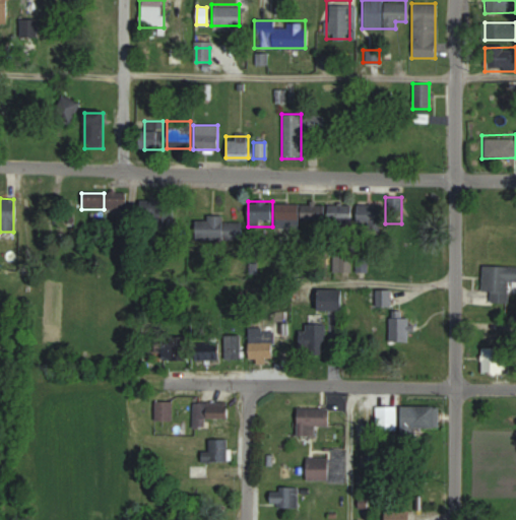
[(274,226),(322,225),(322,203),(274,203),(274,226)]
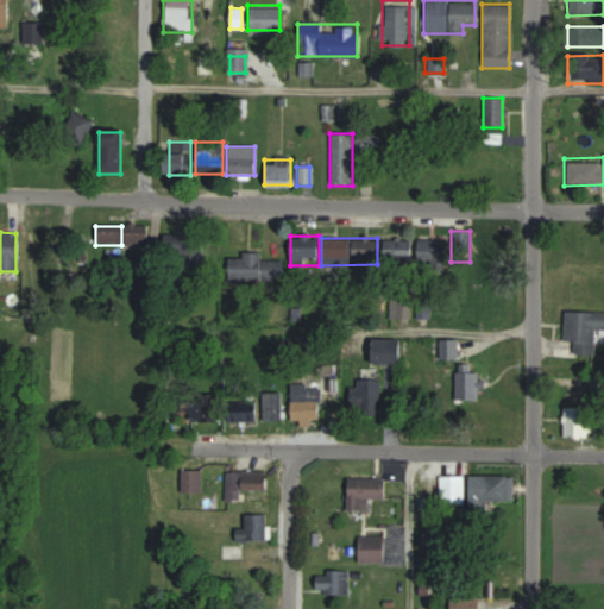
[(411,239),(383,239),(383,263),(411,263),(411,239)]
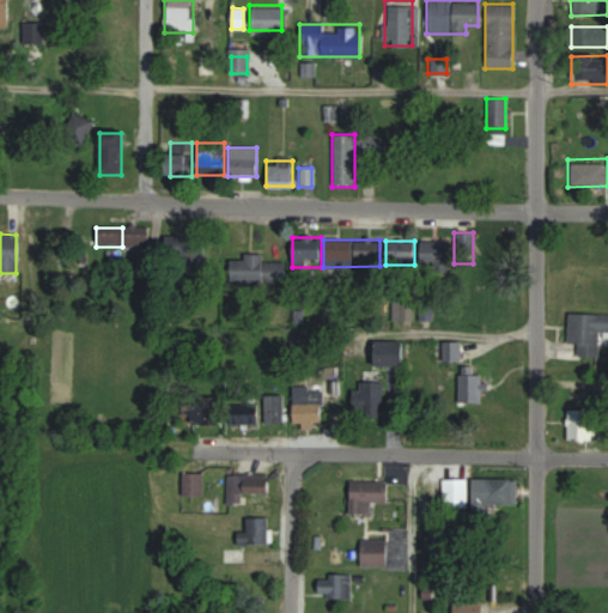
[(420,241),(420,265),(447,265),(447,241),(420,241)]
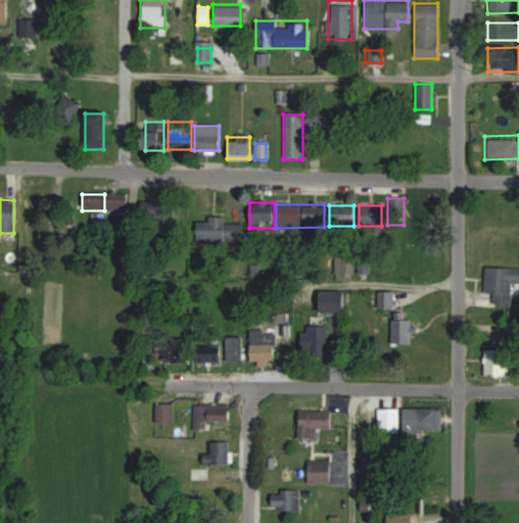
[(140,210),(142,227),(157,225),(156,208),(140,210)]
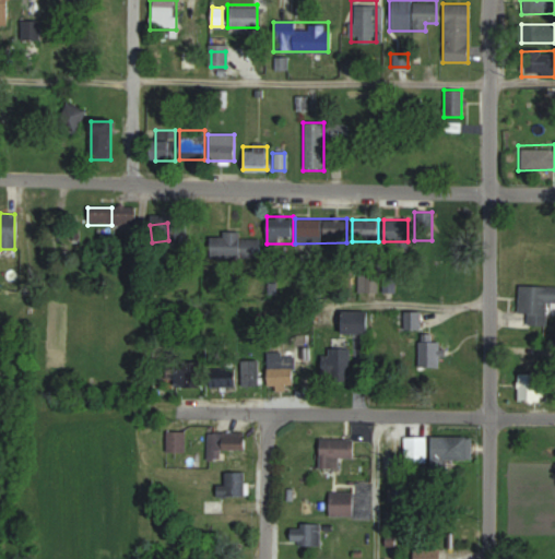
[(257,235),(209,235),(209,260),(257,260),(257,235)]
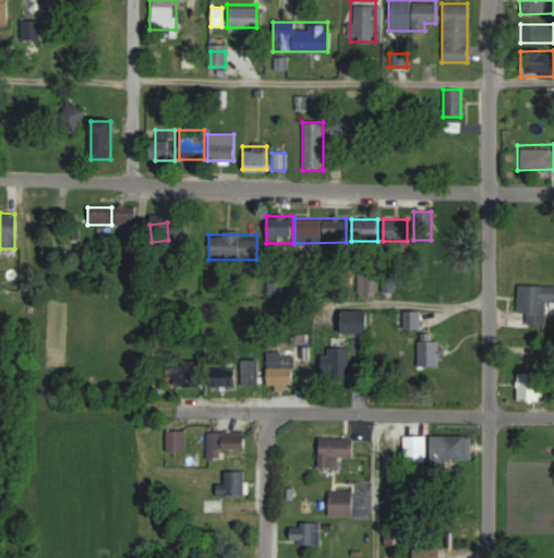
[(374,275),(356,275),(356,291),(374,291),(374,275)]
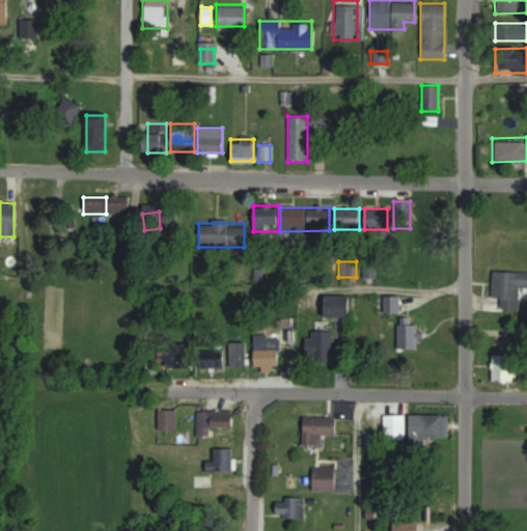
[(526,272),(492,272),(491,306),(520,306),(521,291),(526,291),(526,272)]
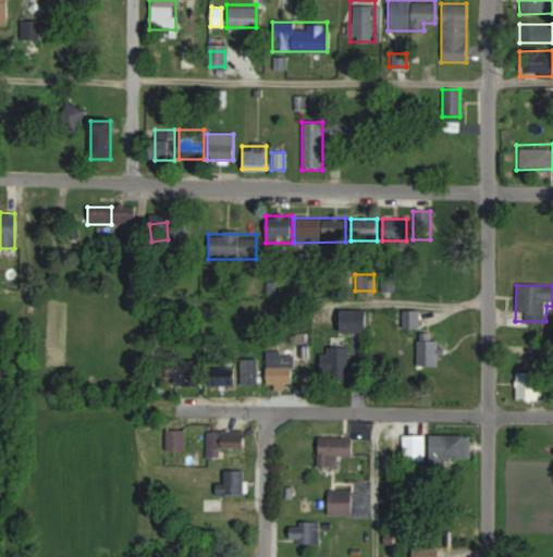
[(366,310),(339,310),(339,333),(366,333),(366,310)]
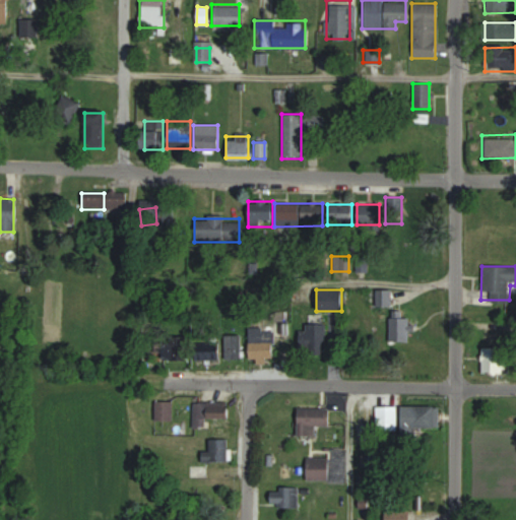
[(387,293),(373,293),(373,307),(387,307),(387,293)]
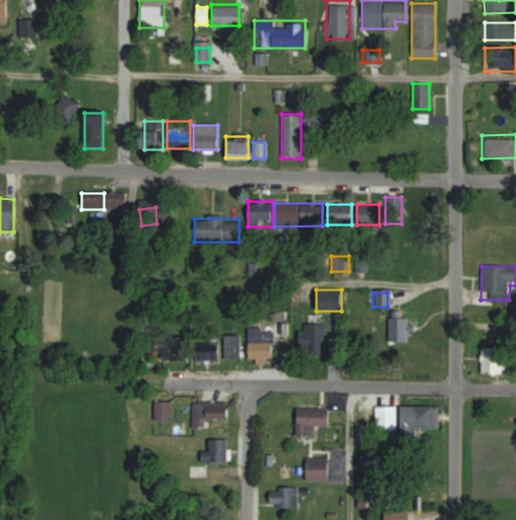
[(407,343),(407,318),(399,318),(399,311),(388,311),(388,343),(407,343)]
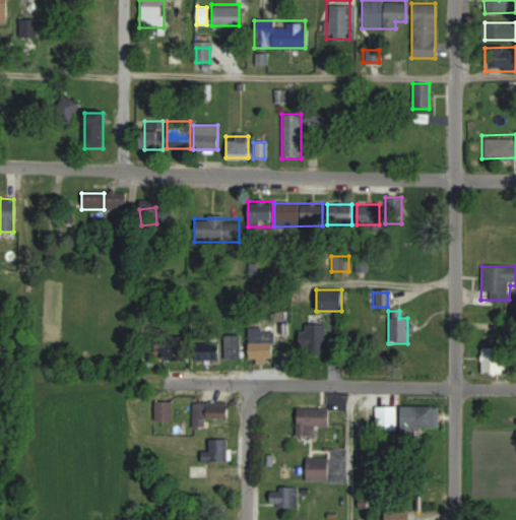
[(322,324),(299,324),(299,351),(322,351),(322,324)]
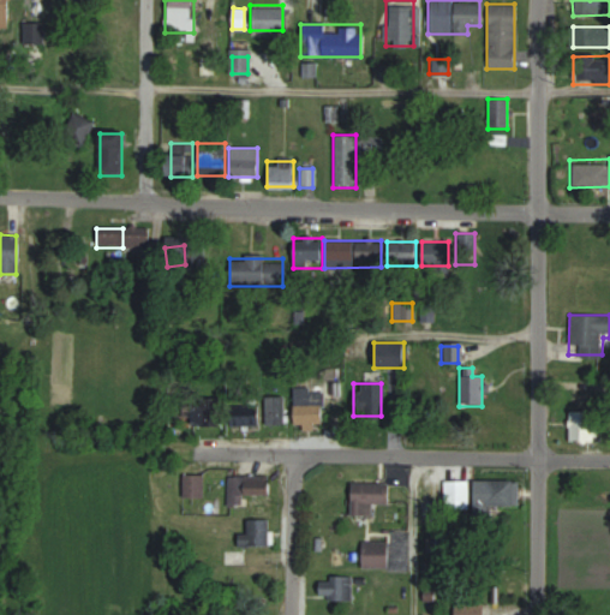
[(292,389),(292,427),(323,427),(323,389),(292,389)]
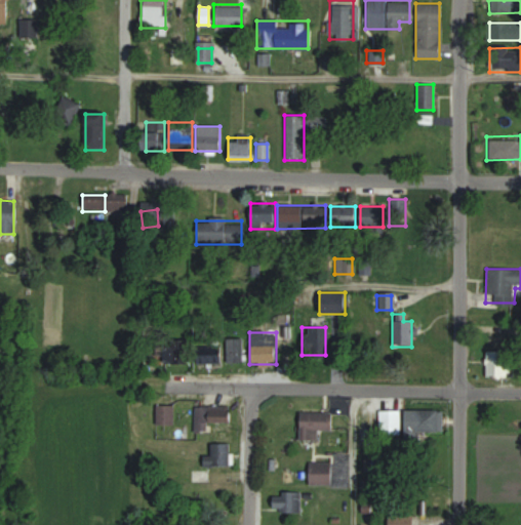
[(225,339),(225,365),(241,365),(241,339),(225,339)]
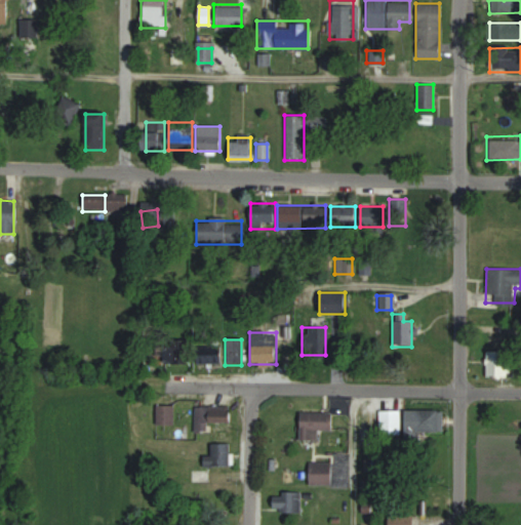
[(189,340),(162,340),(162,363),(189,363),(189,340)]
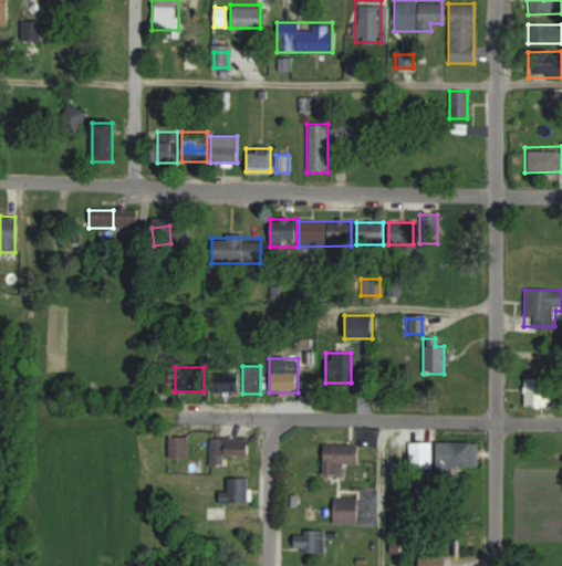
[(211,392),(237,392),(237,374),(211,374),(211,392)]
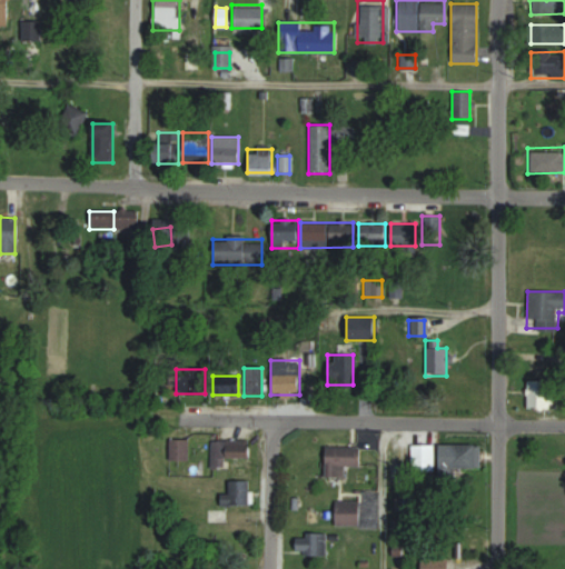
[(527,409),(552,409),(552,379),(527,379),(527,409)]
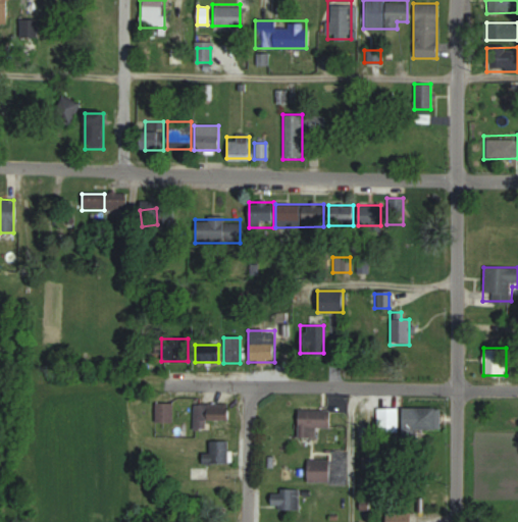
[(154,421),(170,421),(170,404),(154,404),(154,421)]
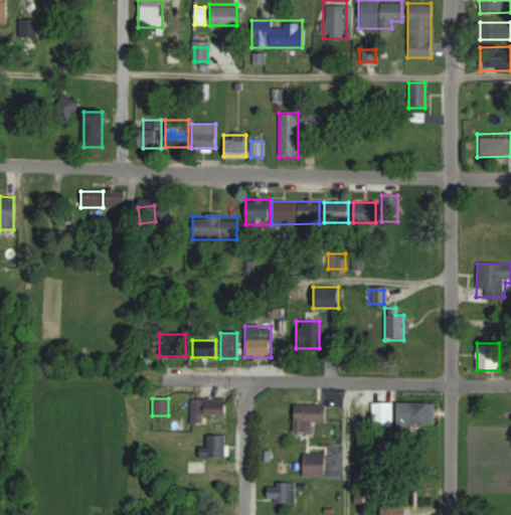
[(202,414),(225,414),(225,398),(190,398),(190,423),(202,423),(202,414)]
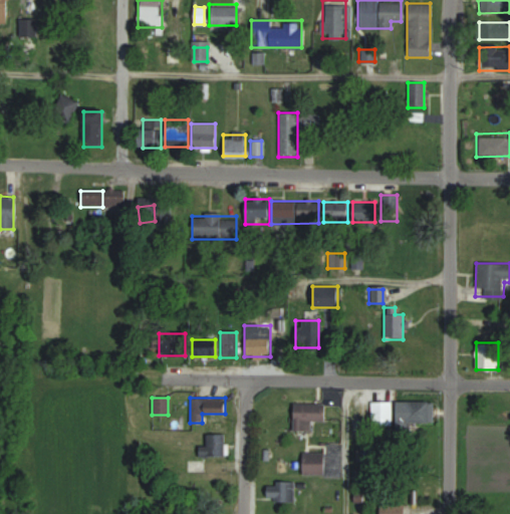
[(431,426),(431,402),(395,403),(395,426),(431,426)]
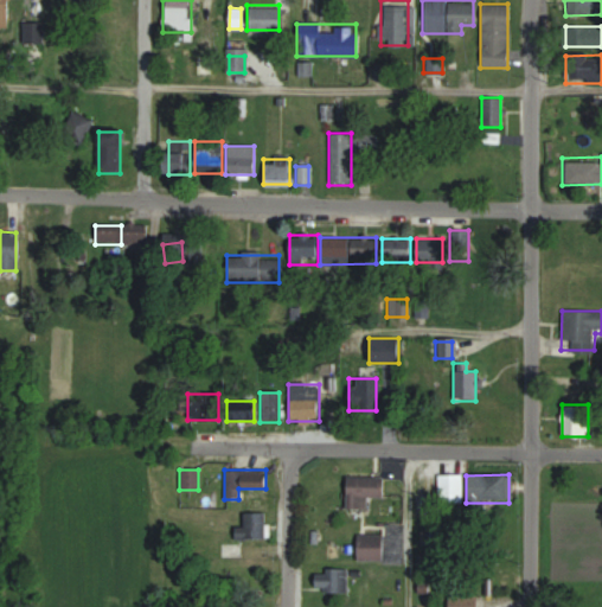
[(460,475),(422,475),(422,505),(460,505),(460,475)]
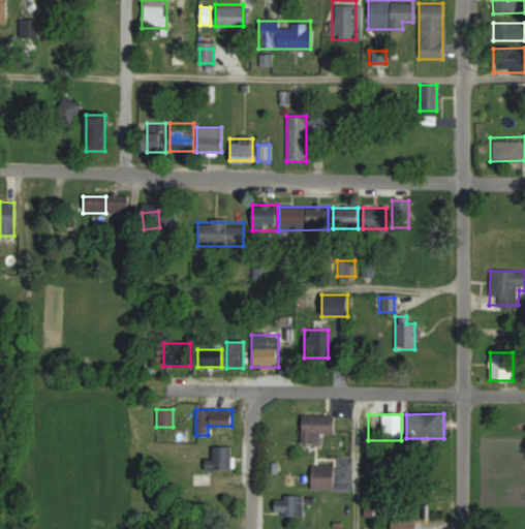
[(301,443),(319,443),(320,433),(333,433),(334,415),(301,415),(301,443)]
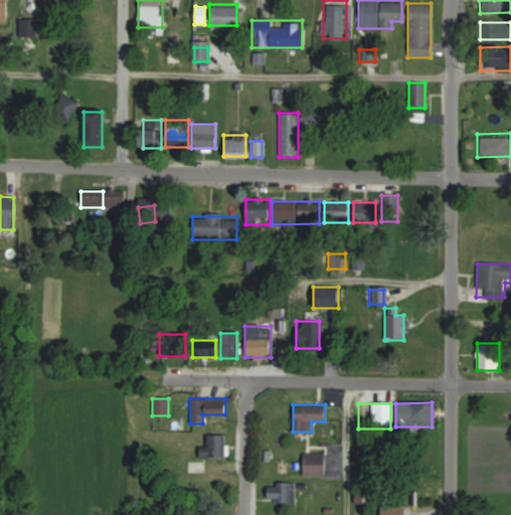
[(198,446),(198,457),(225,457),(225,435),(204,435),(204,446),(198,446)]
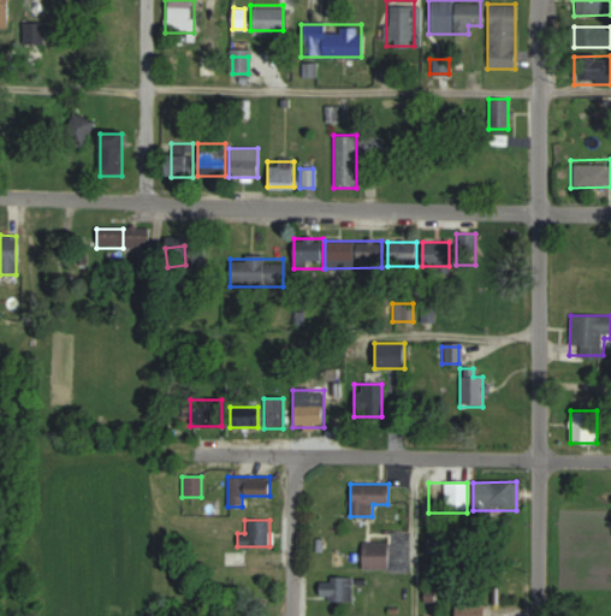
[(387,569),(387,542),(362,542),(362,569),(387,569)]
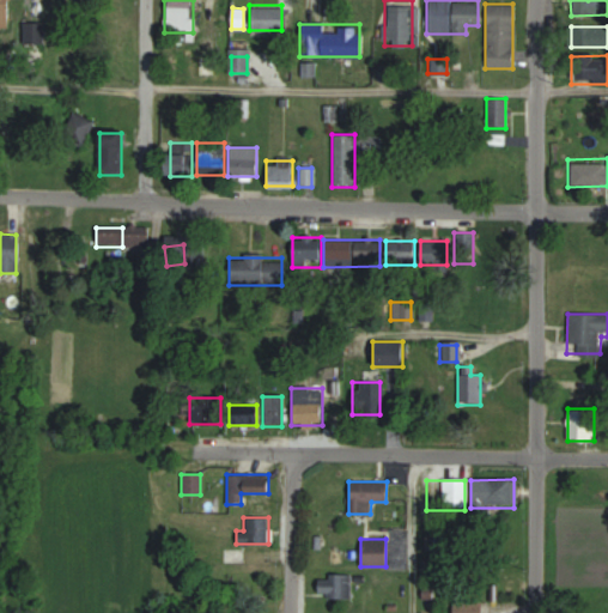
[(348,596),(348,575),(316,575),(316,596),(348,596)]
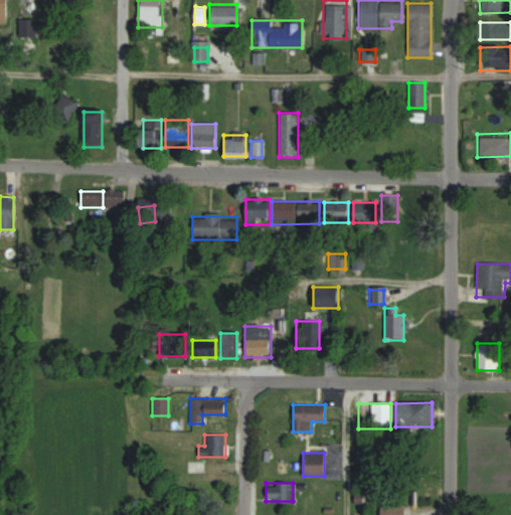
[(403,514),(403,506),(379,506),(379,514),(403,514)]
